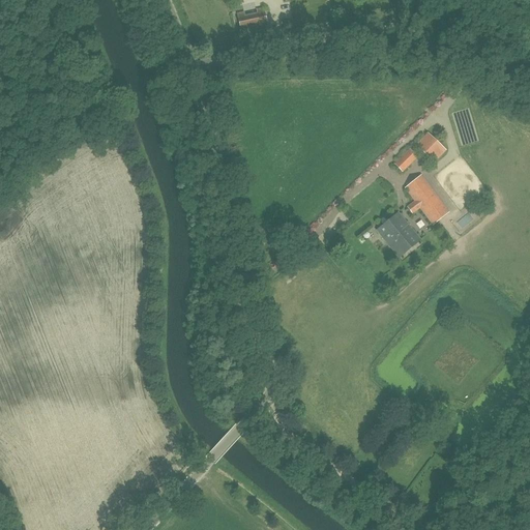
[(263,8),(256,10),(257,13),(244,16),(244,12),(237,15),(240,32),(267,27),(263,8)]
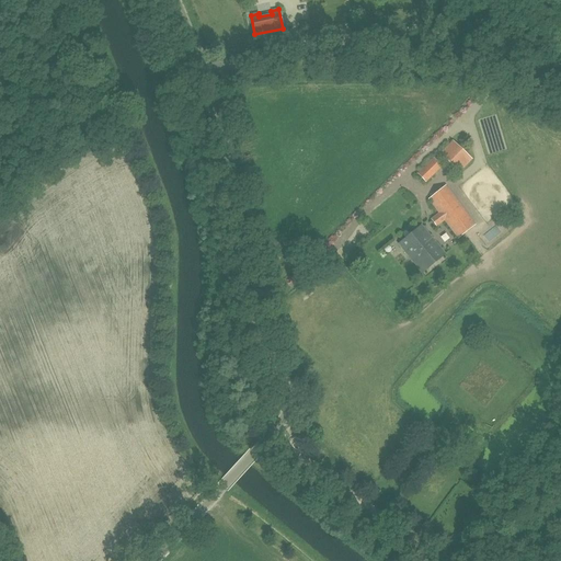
[(470,158),(453,141),(441,155),(458,171),(470,158)]
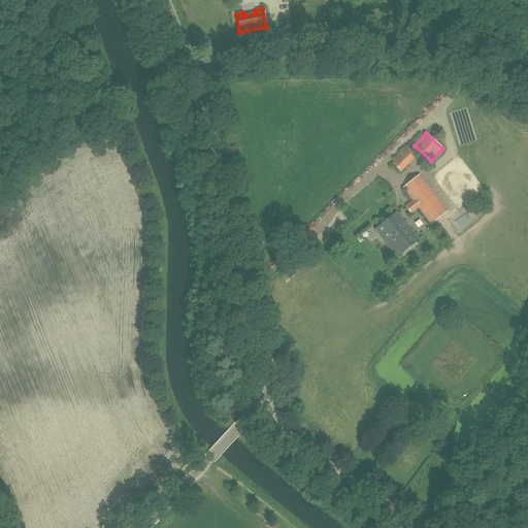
[(393,164),(400,171),(415,157),(407,150),(393,164)]
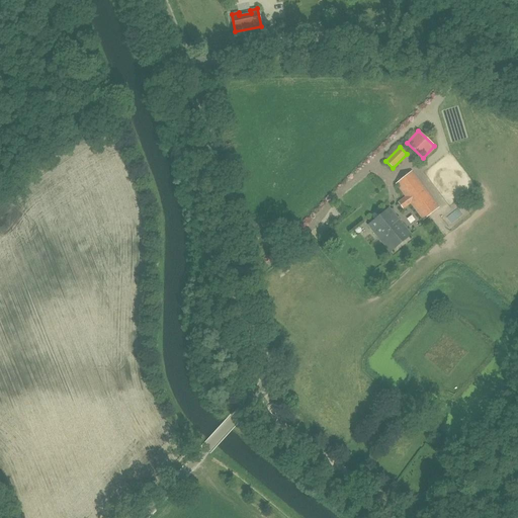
[(398,202),(403,209),(410,203),(423,220),(438,207),(412,172),(396,184),(405,197),(398,202)]
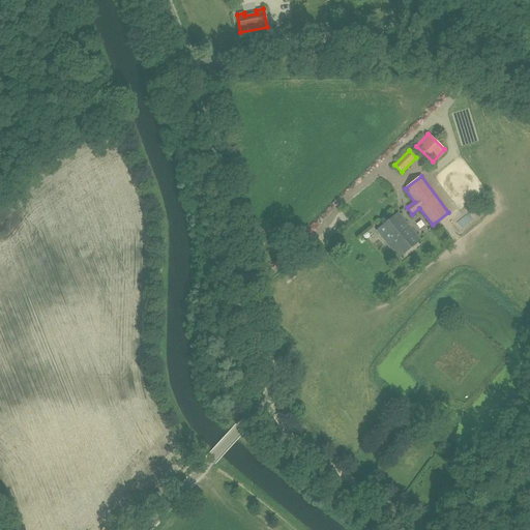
[(398,213),(377,231),(399,258),(419,240),(398,213)]
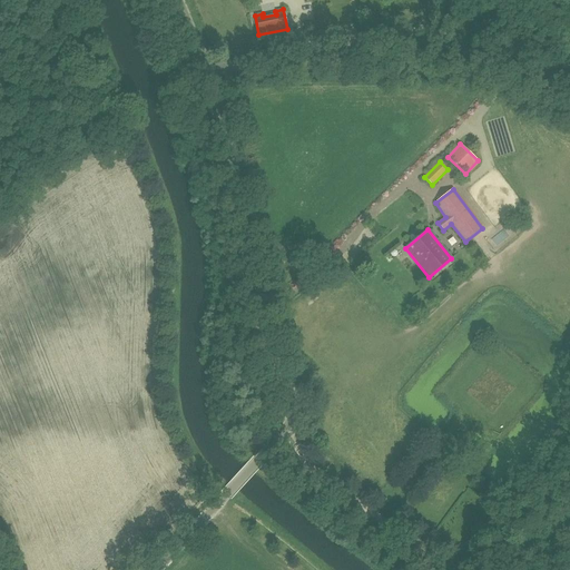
[(509,229),(495,241),(502,247),(514,237),(509,229)]
